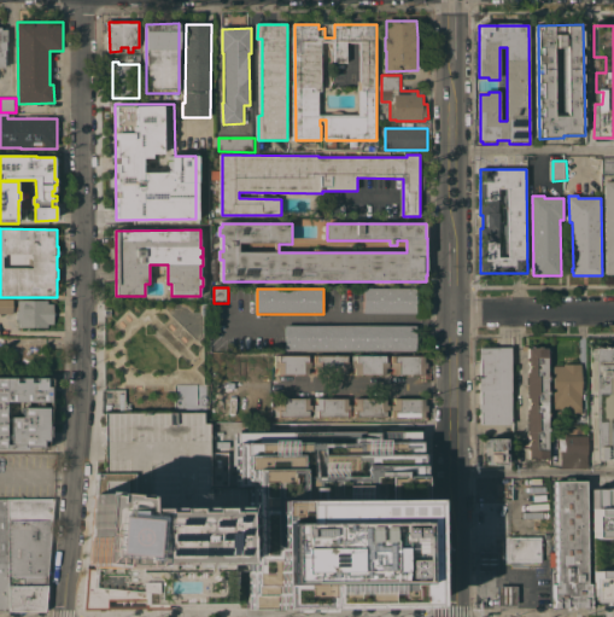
[(417,289),(417,314),(364,314),(364,289),(417,289)]
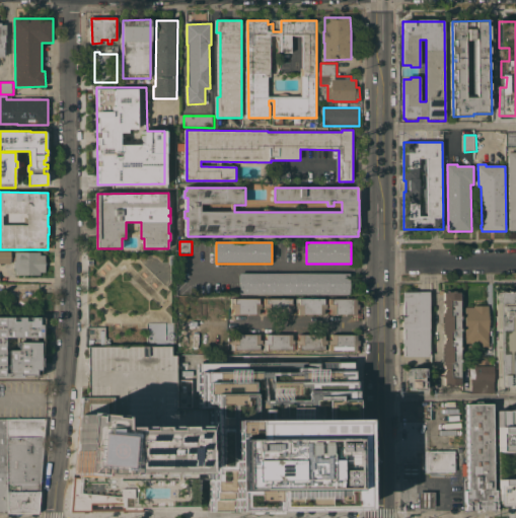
[(0,252),(13,252),(12,264),(0,264),(0,252)]
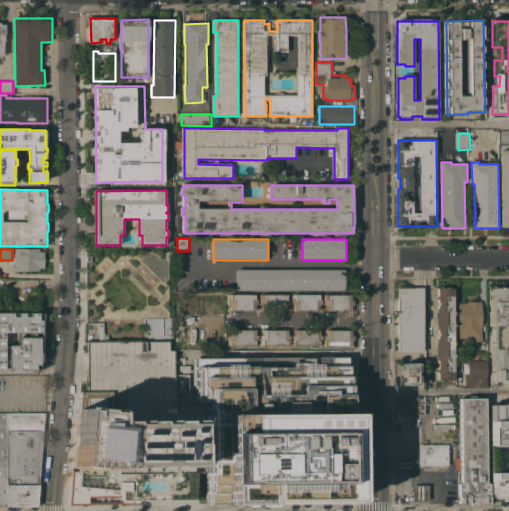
[(41,249),(41,252),(46,252),(46,269),(41,269),(41,272),(17,272),(17,268),(15,268),(15,258),(17,258),(16,249),(41,249)]
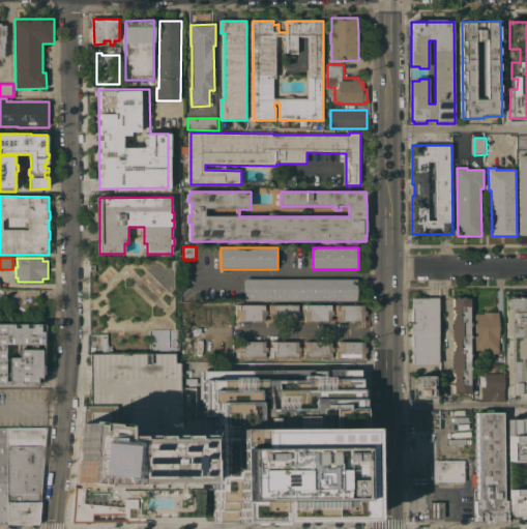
[(358,280),(358,301),(246,301),(246,280),(358,280)]
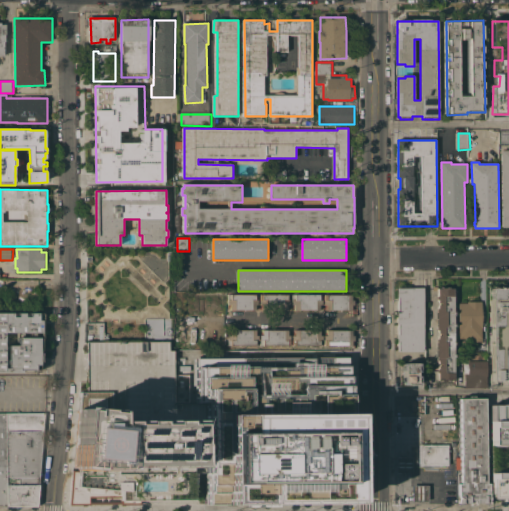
[(455,289),(455,324),(456,324),(457,327),(455,327),(455,342),(456,342),(456,345),(455,345),(455,355),(456,355),(456,358),(455,358),(455,381),(450,381),(450,382),(443,382),(443,381),(439,381),(439,366),(442,366),(442,364),(439,364),(439,361),(438,361),(438,339),(439,339),(439,336),(442,336),(442,334),(439,334),(439,331),(438,331),(438,309),(439,309),(439,305),(442,305),(442,303),(439,303),(439,291),(434,291),(434,287),(439,287),(439,289),(442,289),(442,288),(450,288),(450,289),(455,289)]
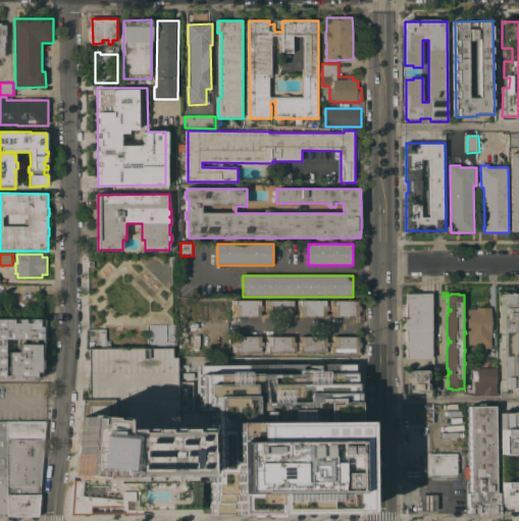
[(433,359),(406,359),(406,294),(433,294),(433,359)]
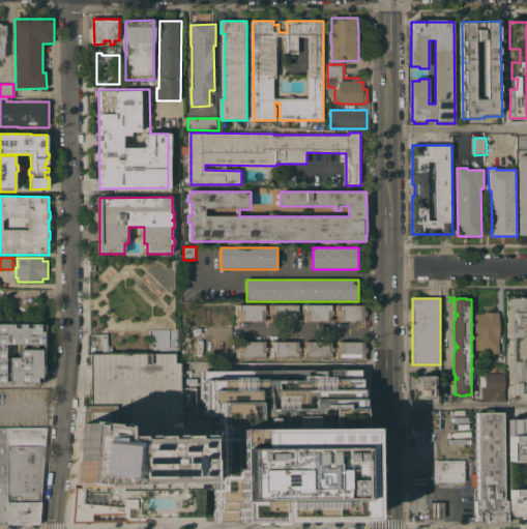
[(516,299),(516,298),(519,298),(519,299),(525,299),(525,300),(526,300),(526,387),(524,387),(524,390),(520,390),(520,394),(516,394),(514,386),(514,374),(506,374),(507,322),(510,322),(510,314),(514,314),(514,311),(510,311),(510,299),(516,299)]
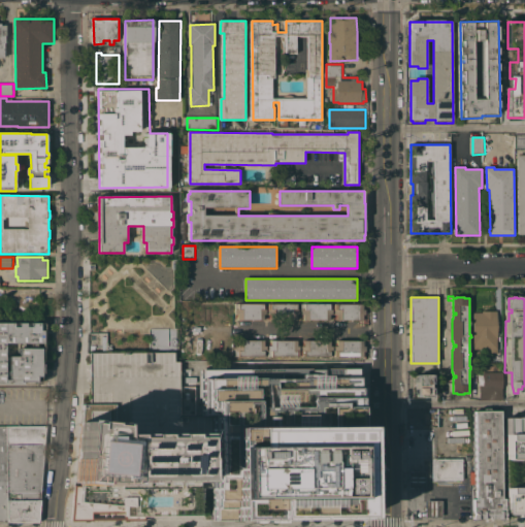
[(265,321),(243,320),(243,315),(236,315),(236,309),(239,309),(239,304),(268,304),(268,315),(265,315),(265,321)]
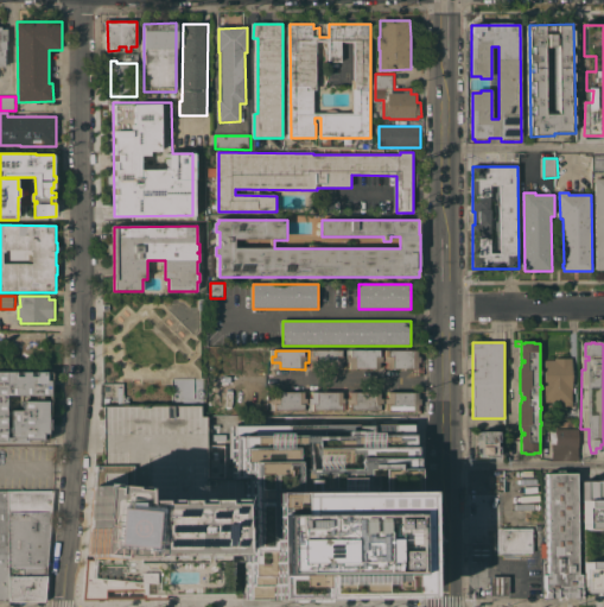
[(343,351),(343,356),(347,356),(347,364),(343,364),(343,371),(313,371),(313,362),(310,362),(310,351),(343,351)]
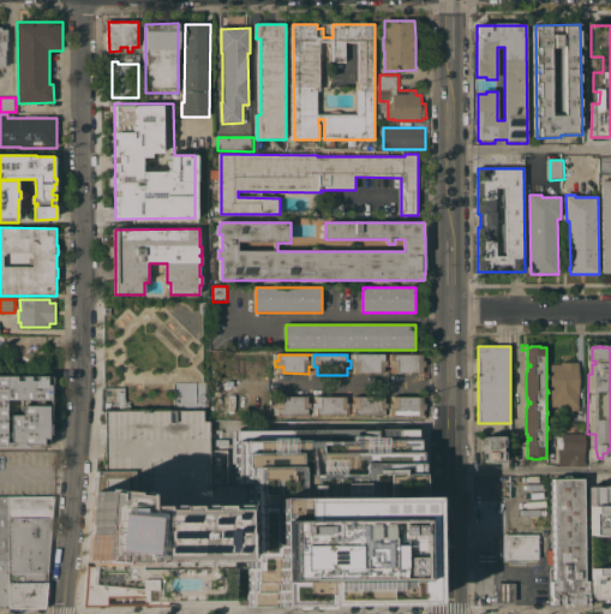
[(385,355),(385,374),(361,374),(361,368),(355,368),(357,355),(385,355)]
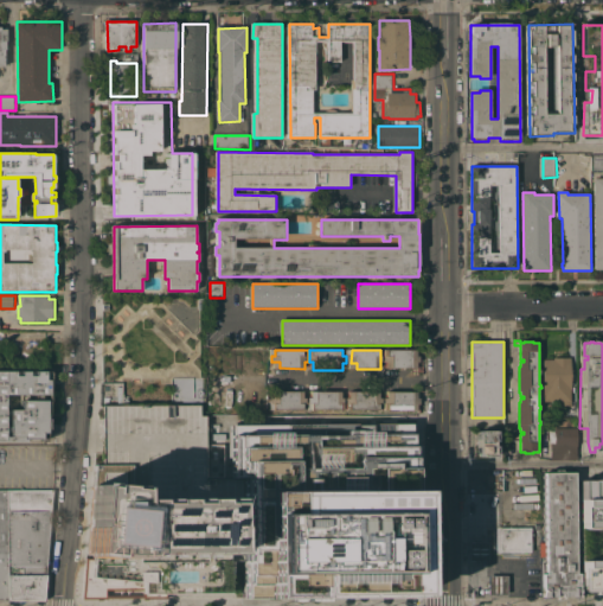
[(418,350),(418,369),(389,369),(389,363),(385,363),(385,350),(418,350)]
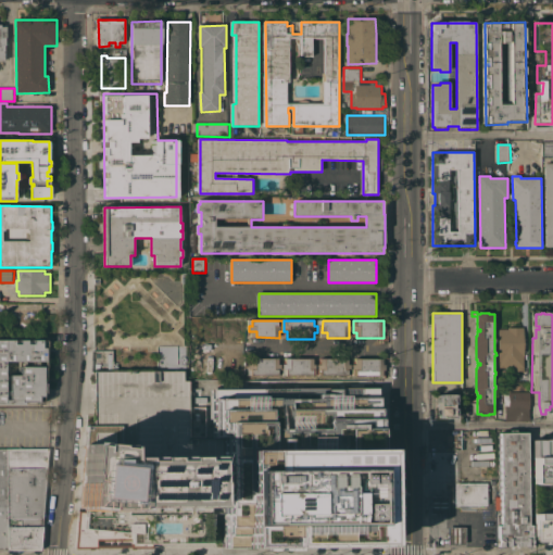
[(510,329),(510,328),(525,328),(525,368),(500,368),(500,329),(510,329)]
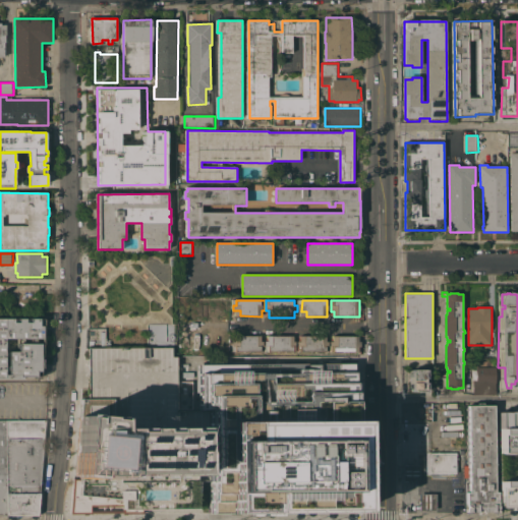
[(0,380),(0,319),(44,319),(44,369),(42,369),(42,378),(24,378),(24,381),(0,380)]
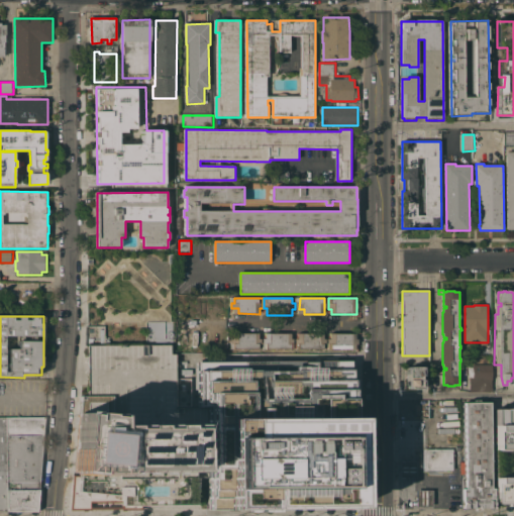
[(230,328),(229,351),(201,350),(202,327),(230,328)]
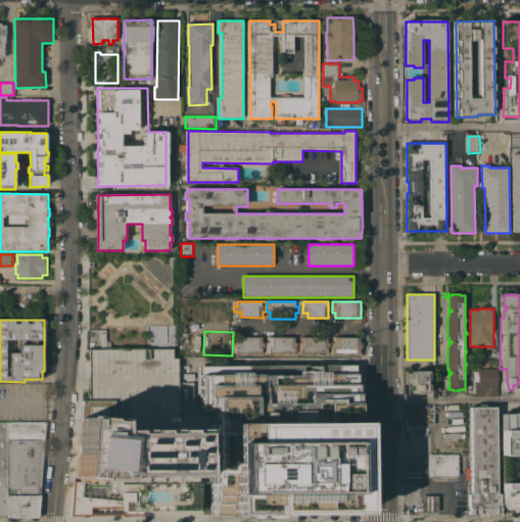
[(235,348),(235,343),(237,343),(237,337),(265,338),(265,353),(237,353),(237,348),(235,348)]
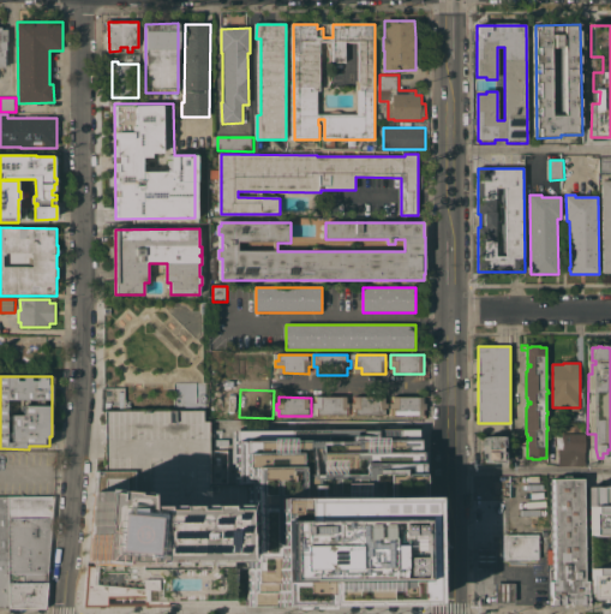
[(315,397),(347,398),(347,416),(315,416),(315,410),(313,410),(315,397)]
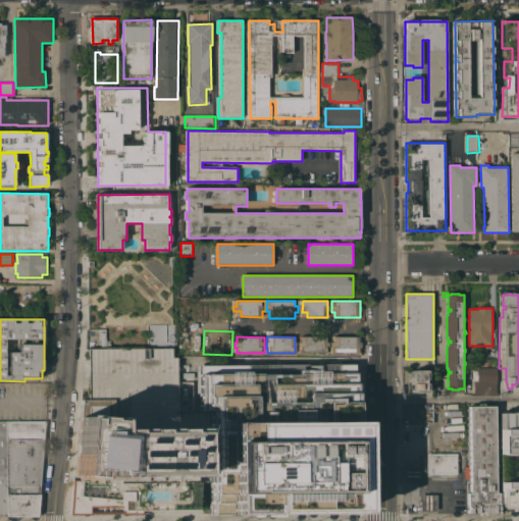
[(302,353),(302,336),(328,336),(328,343),(330,343),(330,353),(302,353)]
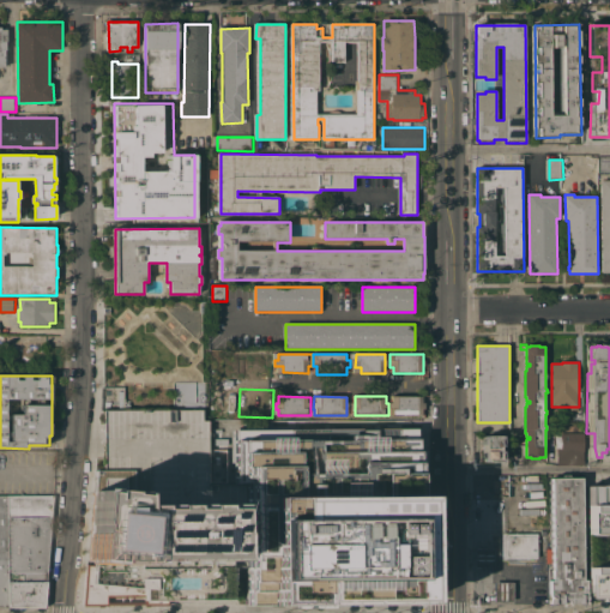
[(393,396),(424,397),(424,403),(427,403),(427,409),(424,409),(424,415),(391,415),(391,403),(393,403),(393,396)]
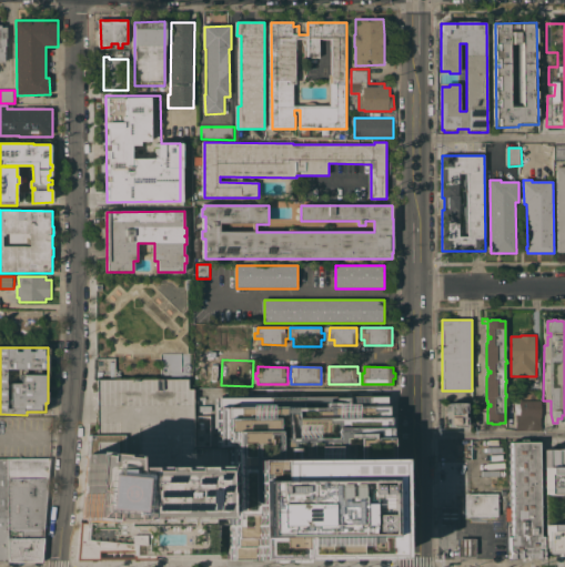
[(208,371),(207,386),(197,386),(195,371),(208,371)]
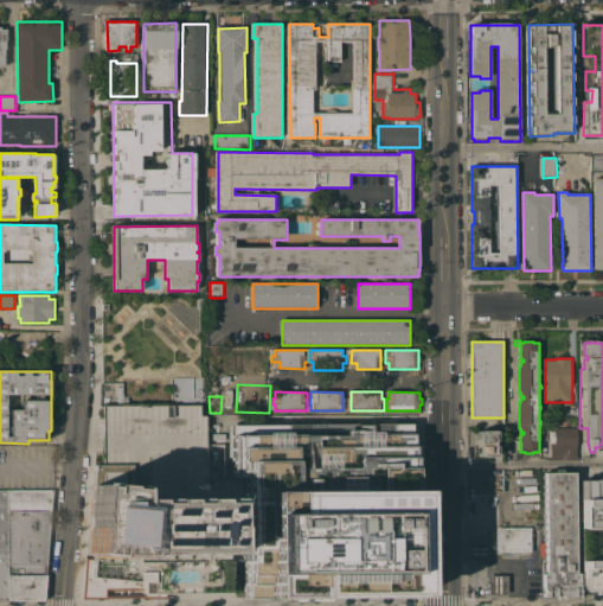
[(95,490),(96,490),(97,465),(106,465),(104,406),(201,404),(201,416),(207,416),(207,478),(244,478),(245,563),(230,565),(230,594),(145,594),(146,584),(140,582),(94,578),(95,563),(88,562),(95,490)]
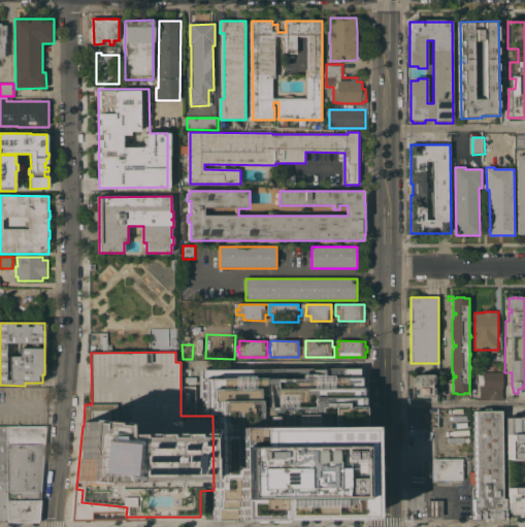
[(504,372),(504,400),(482,400),(481,386),(480,386),(480,373),(504,372)]
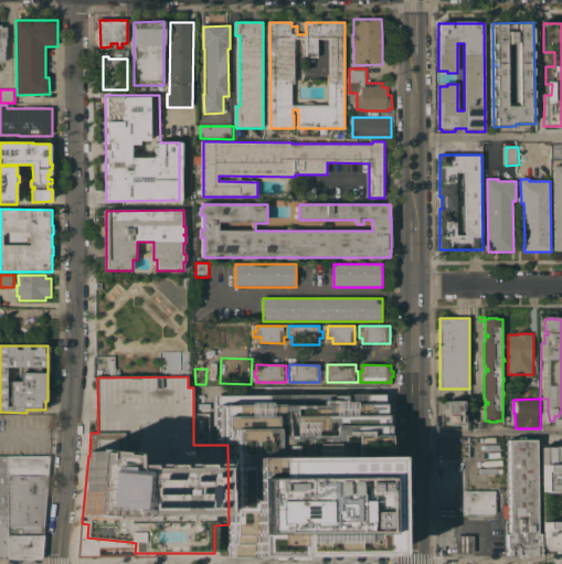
[(466,402),(447,401),(446,424),(465,425),(466,402)]
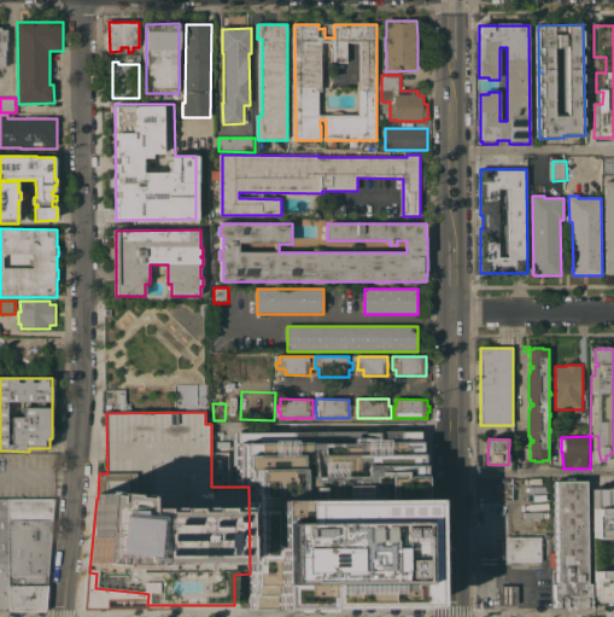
[(567,482),(567,478),(574,478),(574,482),(586,482),(588,585),(591,585),(591,607),(555,609),(554,585),(557,585),(556,482),(567,482)]
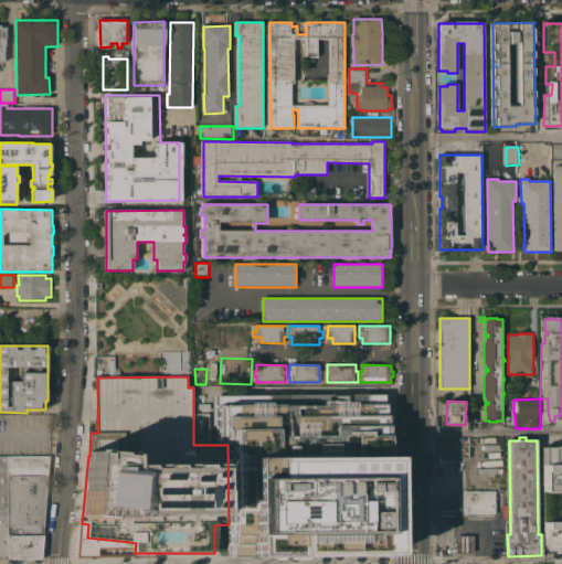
[(561,446),(550,446),(550,465),(547,465),(547,492),(561,492),(561,523),(548,523),(549,551),(561,550),(561,446)]
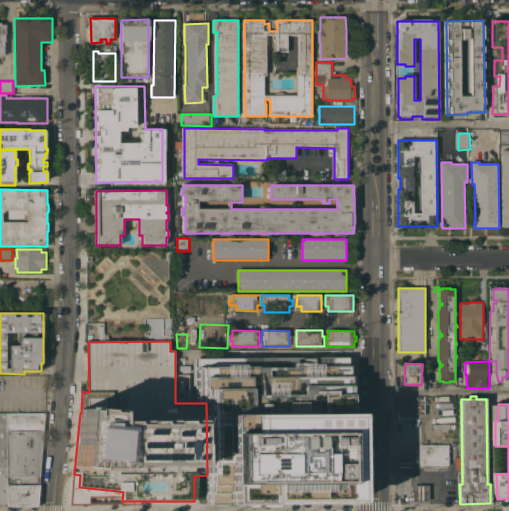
[(0,414),(47,414),(39,507),(0,507),(0,414)]
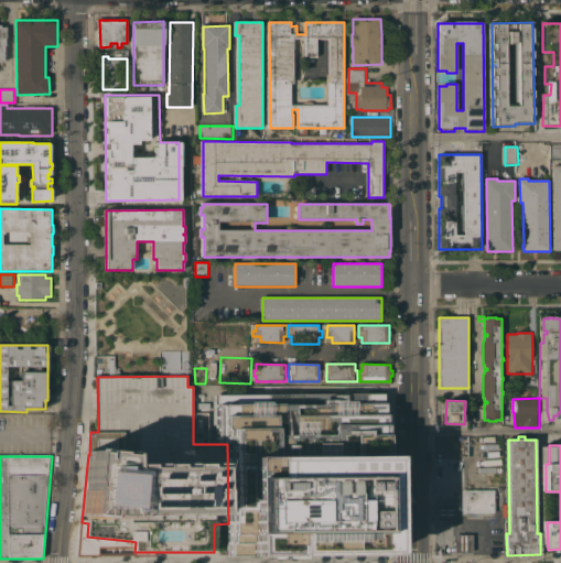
[(496,490),(496,513),(463,513),(463,490),(496,490)]
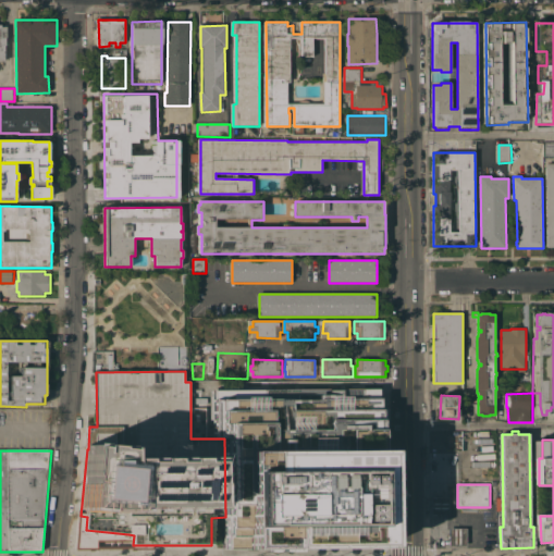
[(451,498),(450,516),(433,516),(433,497),(451,498)]
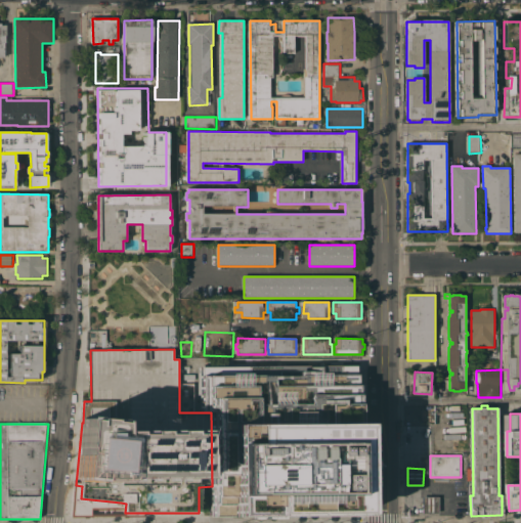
[(439,497),(439,514),(424,514),(424,497),(439,497)]
